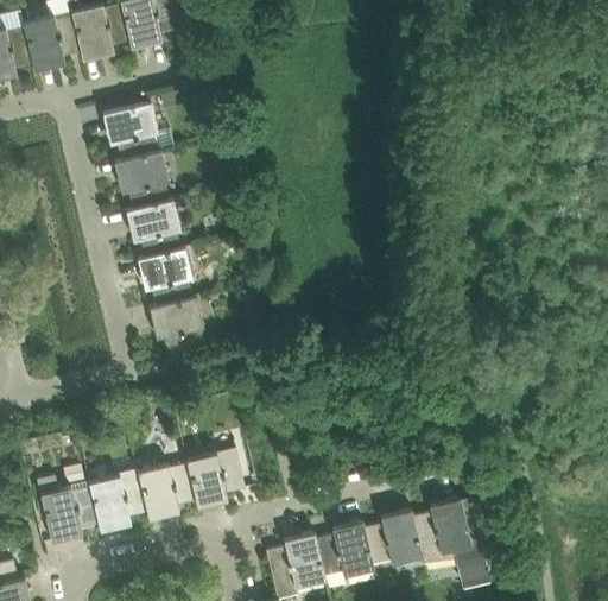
[(119,0),(120,1),(121,6),(130,42),(131,49),(153,44),(162,42),(160,35),(179,30),(189,27),(183,5),(182,0),(119,0)]
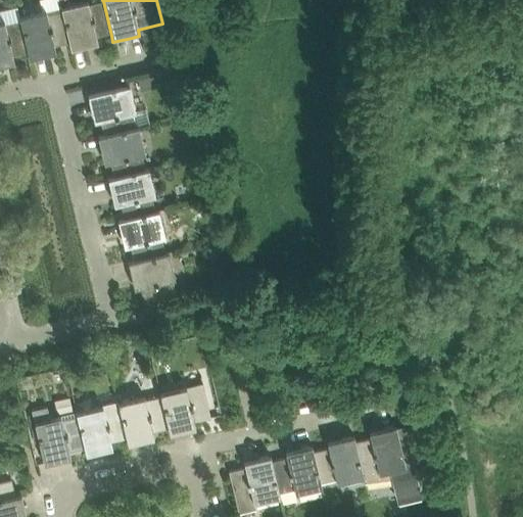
[(88,5),(61,11),(62,14),(69,46),(72,52),(90,47),(97,46),(96,40),(96,39),(111,36),(104,5),(89,8),(88,5)]
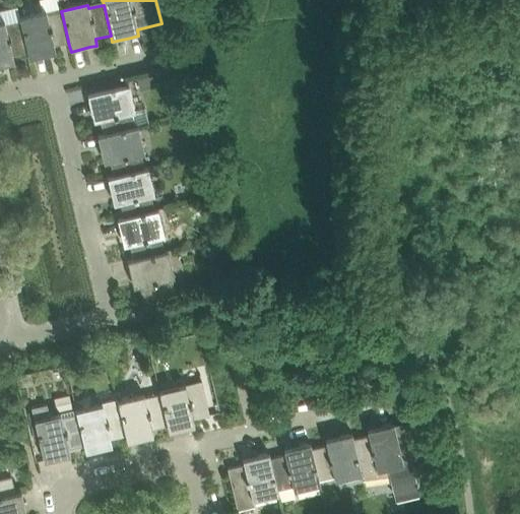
[(46,14),(19,20),(20,24),(27,55),(29,61),(49,57),(55,55),(54,49),(69,46),(62,14),(47,18),(46,14)]
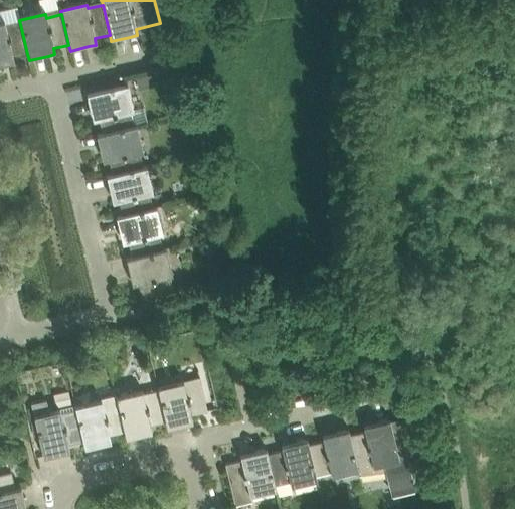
[(0,67),(7,66),(14,64),(12,58),(27,54),(20,24),(5,28),(4,24),(0,25),(0,67)]
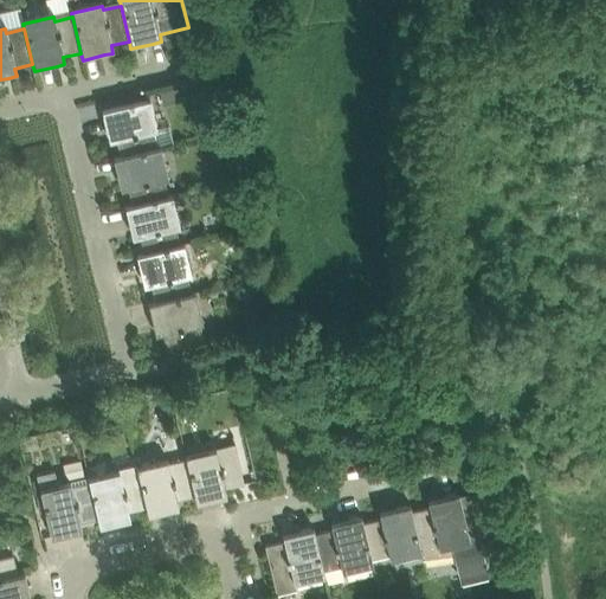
[(180,92),(160,97),(162,110),(184,105),(180,92)]
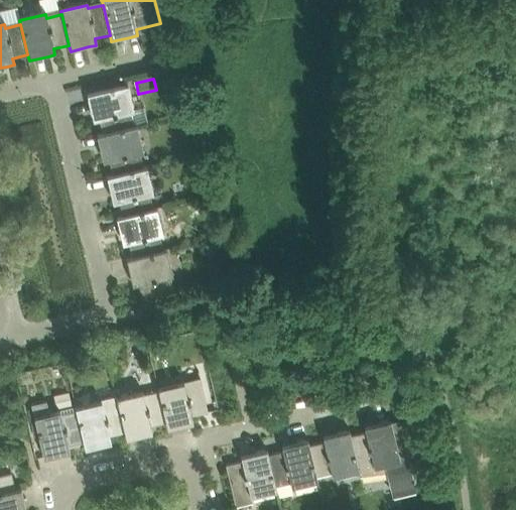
[(127,88),(87,98),(92,117),(93,123),(99,122),(103,137),(133,129),(130,114),(133,114),(132,108),(127,88)]
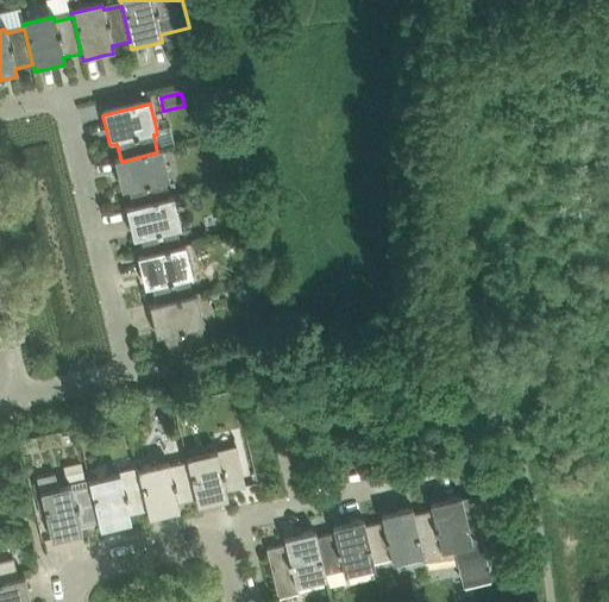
[(121,162),(114,164),(120,187),(121,194),(129,192),(129,193),(133,211),(169,201),(164,183),(169,182),(161,152),(157,152),(121,162)]
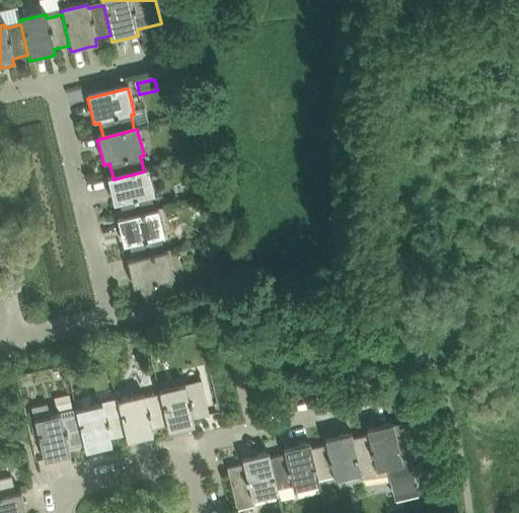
[(114,179),(107,181),(112,201),(114,206),(119,205),(120,206),(123,221),(154,213),(150,198),(153,197),(147,170),(144,171),(114,179)]
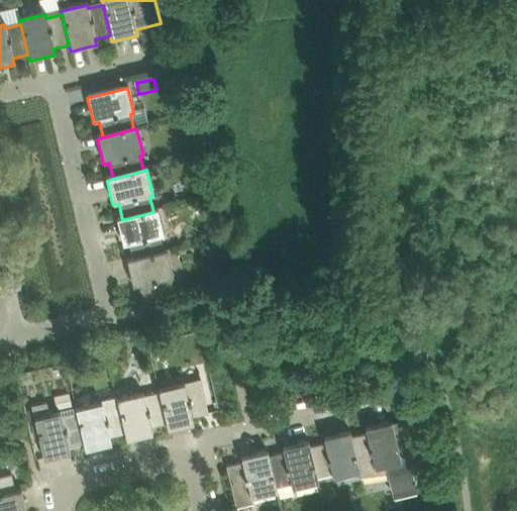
[(122,220),(116,221),(121,240),(122,246),(128,245),(128,246),(132,262),(163,253),(160,238),(163,237),(157,211),(153,212),(122,220)]
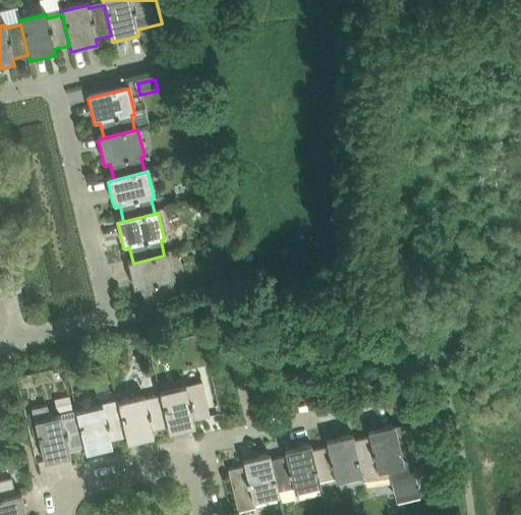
[(133,264),(127,265),(132,284),(133,290),(139,289),(139,290),(143,305),(174,298),(171,282),(174,281),(169,262),(168,254),(164,255),(133,264)]
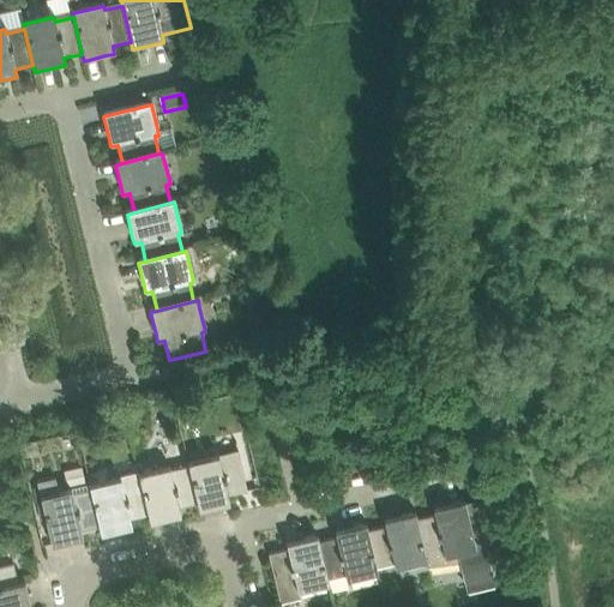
[(218,458),(187,466),(188,470),(190,470),(198,506),(199,514),(222,509),(230,506),(228,499),(247,494),(236,449),(235,449),(238,458),(220,463),(218,458)]
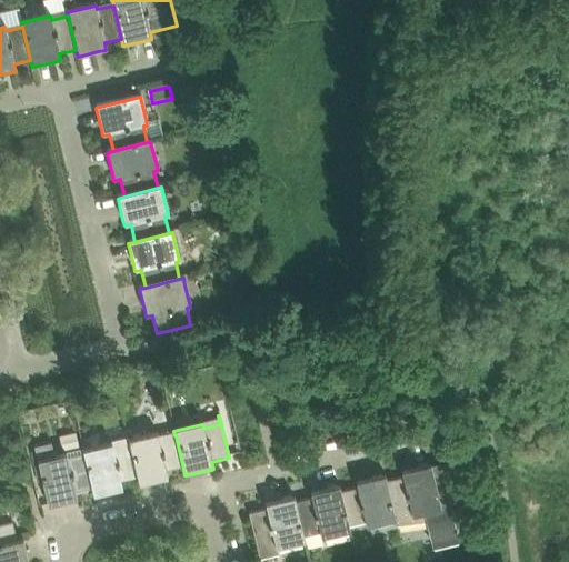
[(157,435),(128,442),(129,447),(130,445),(138,480),(139,487),(160,481),(168,480),(167,473),(183,469),(176,435),(175,435),(158,439),(157,435)]
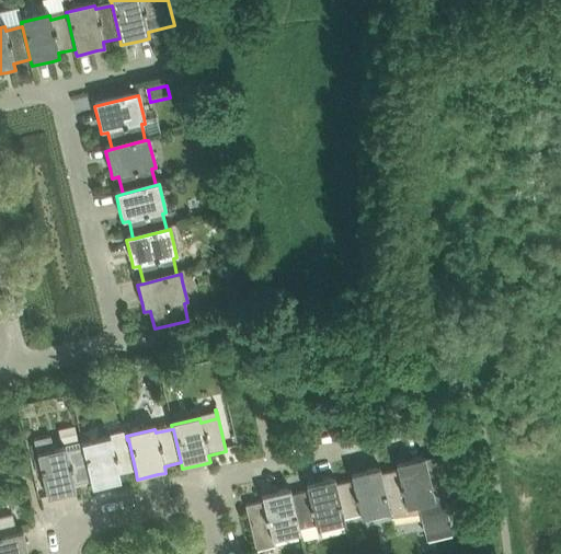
[(110,440),(82,447),(92,484),(91,484),(92,491),(113,485),(121,483),(119,477),(136,473),(128,439),(127,440),(111,443),(110,440)]
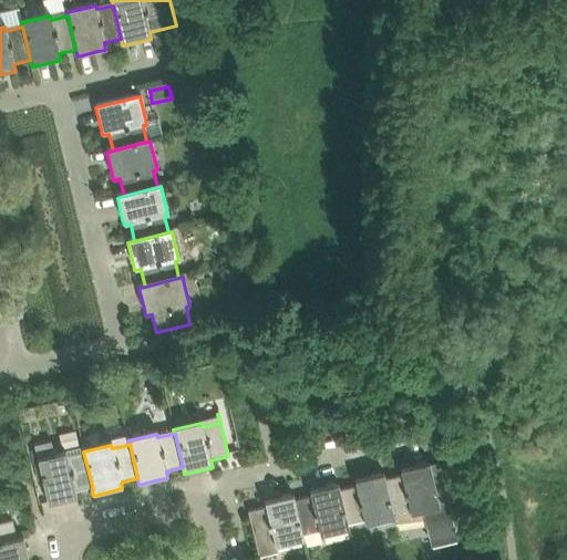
[(50,446),(34,449),(38,462),(48,506),(69,501),(76,499),(75,493),(92,489),(93,489),(83,452),(52,458),(50,446)]
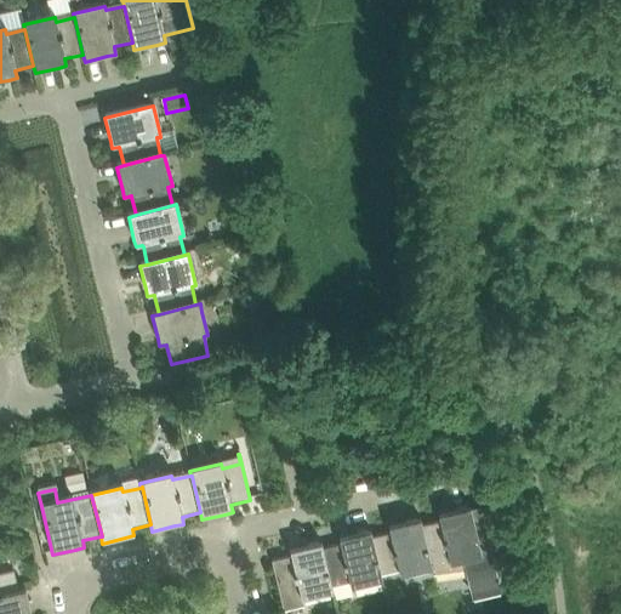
[(423,528),(433,572),(434,570),(436,576),(466,573),(471,592),(497,586),(480,513),(471,516),(469,510),(449,516),(438,517),(440,524),(423,528)]
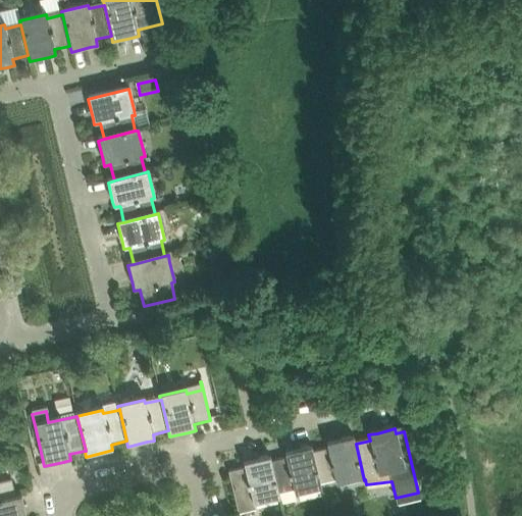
[(356,444),(355,439),(328,445),(329,450),(314,454),(313,454),(321,485),(336,481),(337,486),(364,480),(356,444)]
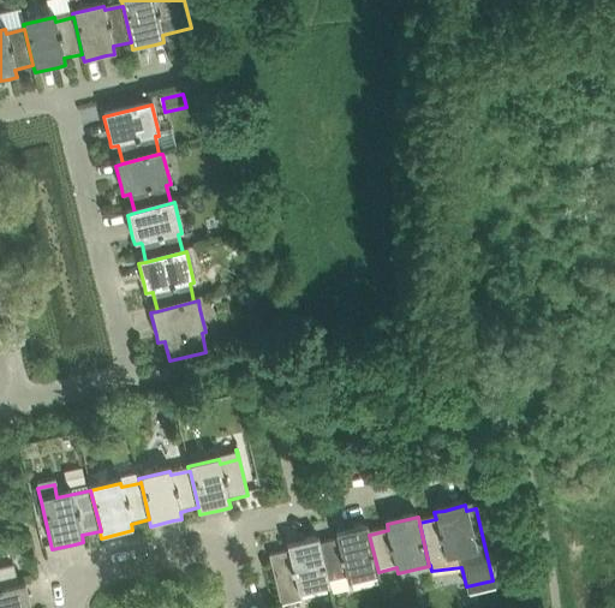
[(378,572),(369,535),(370,535),(369,528),(338,536),(339,542),(321,547),(320,547),(328,584),(329,583),(348,579),(350,584),(380,577),(378,572)]
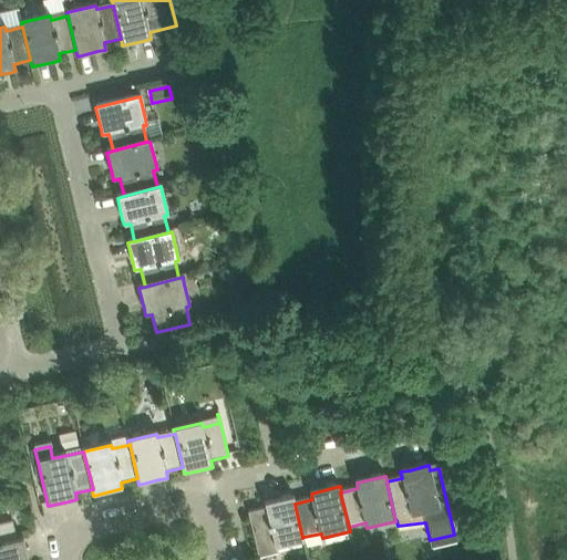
[(267,510),(249,515),(259,559),(278,555),(276,549),(305,542),(303,537),(302,538),(295,504),(296,504),(294,498),(266,505),(267,510)]
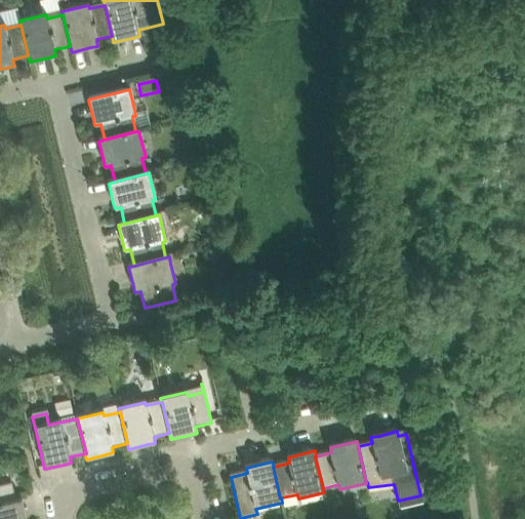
[(0,487),(0,518),(25,518),(23,508),(22,501),(15,503),(15,502),(11,485),(0,487)]
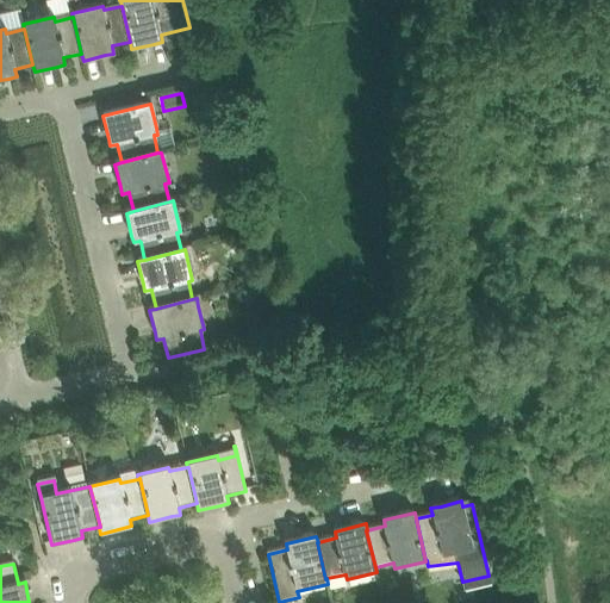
All buildings are outlined.
